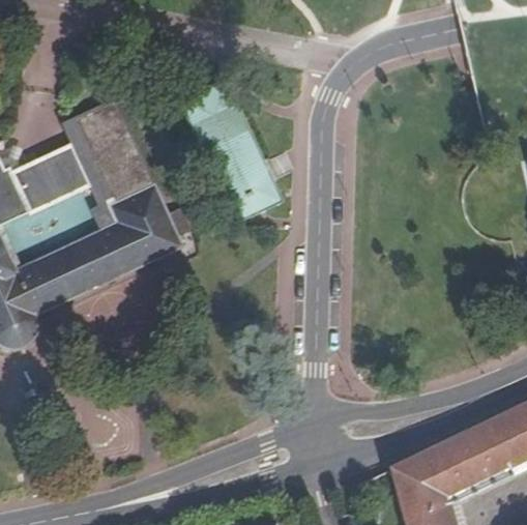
[(181,101),(237,220),(282,199),(226,81),(181,101)]
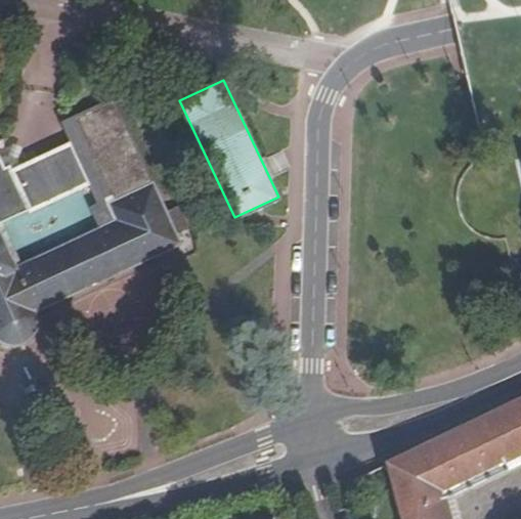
[(33,313),(179,243),(113,100),(61,123),(70,141),(16,165),(3,171),(0,164),(0,345),(1,346),(6,347),(13,347),(20,345),(25,342),(29,339),(33,333),(34,328),(35,322),(35,318),(33,313)]
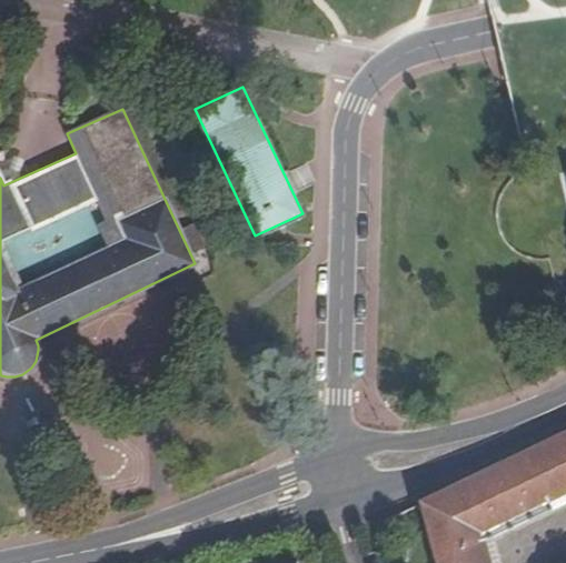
[(1,167),(0,167),(0,178),(3,186),(18,179),(16,176),(12,171),(6,167),(1,167)]
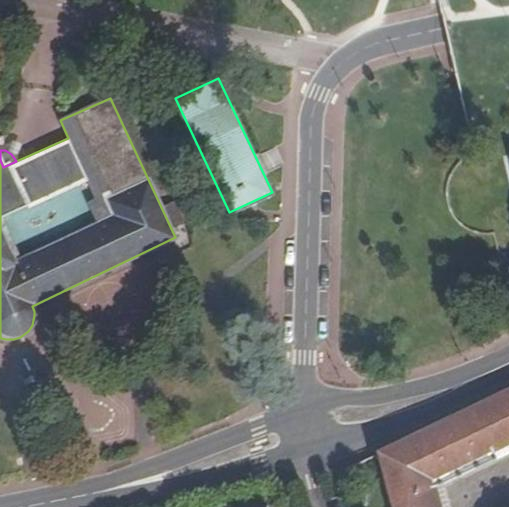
[(433,506),(428,487),(437,484),(508,449),(508,388),(376,451),(391,506),(433,506)]
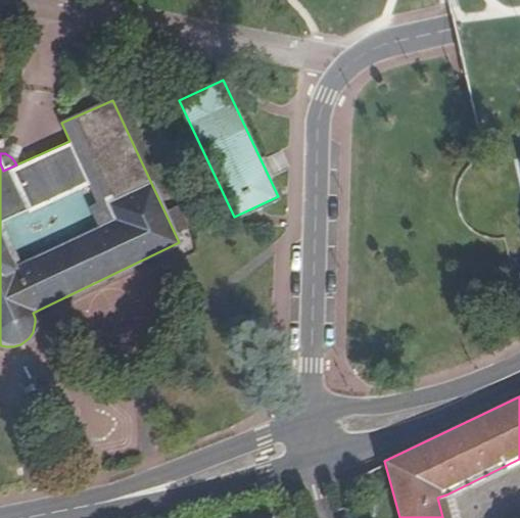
[(437,498),(442,517),(454,517),(446,495),(437,498)]
